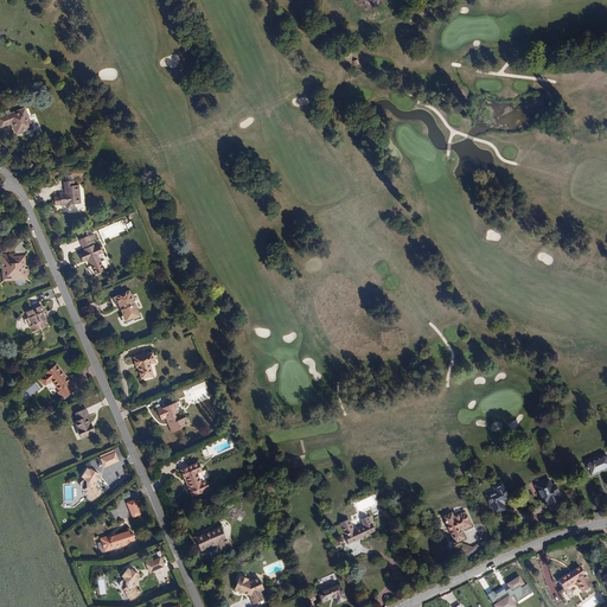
[(11,123),(16,135),(33,129),(25,108),(0,116),(0,125),(1,127),(11,123)]
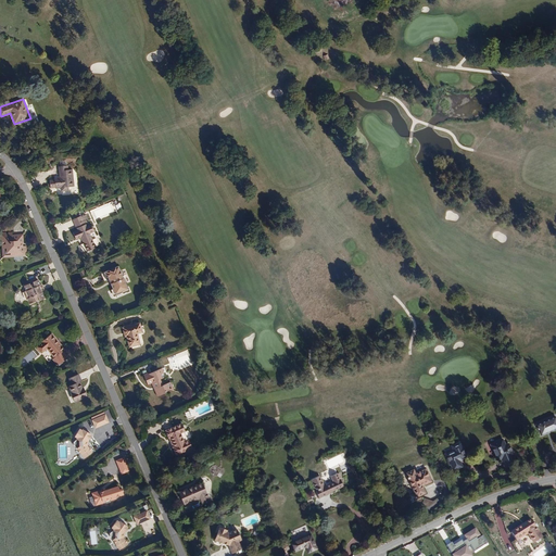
[(60,180),(54,181),(54,180),(49,181),(50,189),(54,188),(55,189),(61,189),(61,191),(67,191),(67,188),(73,187),(72,171),(67,171),(67,166),(58,167),(59,178),(60,180)]
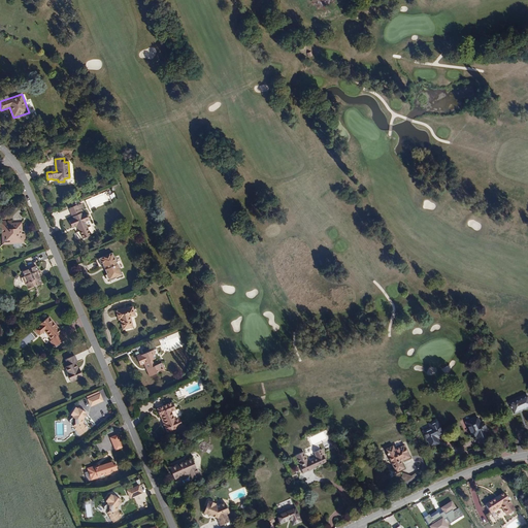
[(80,213),(79,212),(77,212),(75,206),(68,209),(71,218),(72,217),(74,220),(69,222),(72,228),(77,226),(78,228),(77,229),(83,240),(85,239),(86,240),(89,239),(89,237),(91,236),(86,226),(85,225),(85,223),(90,221),(87,215),(83,217),(81,215),(80,213)]
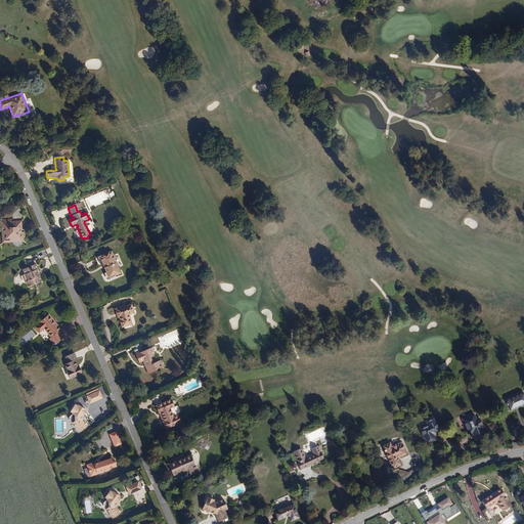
[(2,241),(3,247),(19,246),(19,245),(22,244),(22,237),(17,237),(17,235),(18,234),(17,227),(8,228),(8,225),(0,226),(1,233),(1,238),(2,241)]
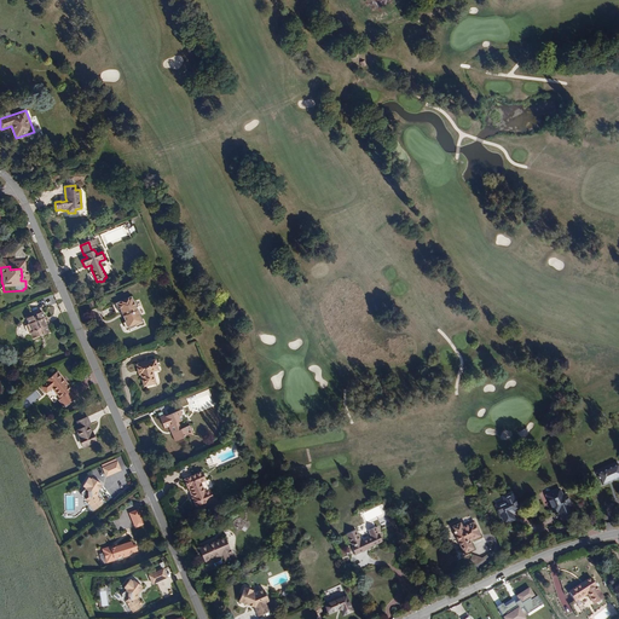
[(125,324),(127,329),(136,325),(137,327),(142,324),(139,318),(140,318),(138,312),(137,312),(136,310),(137,308),(134,302),(133,304),(131,299),(116,305),(117,306),(120,312),(121,312),(126,323),(125,324)]
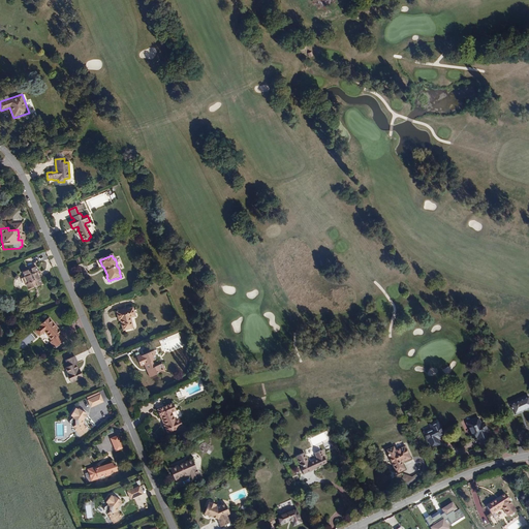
[(23,279),(25,284),(27,283),(28,285),(30,289),(34,287),(34,286),(36,285),(37,286),(37,287),(42,285),(40,280),(41,279),(39,275),(40,274),(39,272),(38,272),(35,268),(31,270),(30,270),(32,272),(29,274),(28,271),(23,273),(25,278),(23,279)]
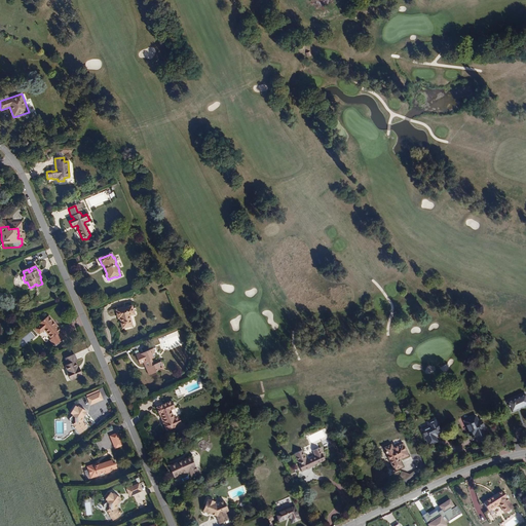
[(119,320),(121,330),(132,327),(128,316),(134,315),(132,307),(116,311),(119,320)]
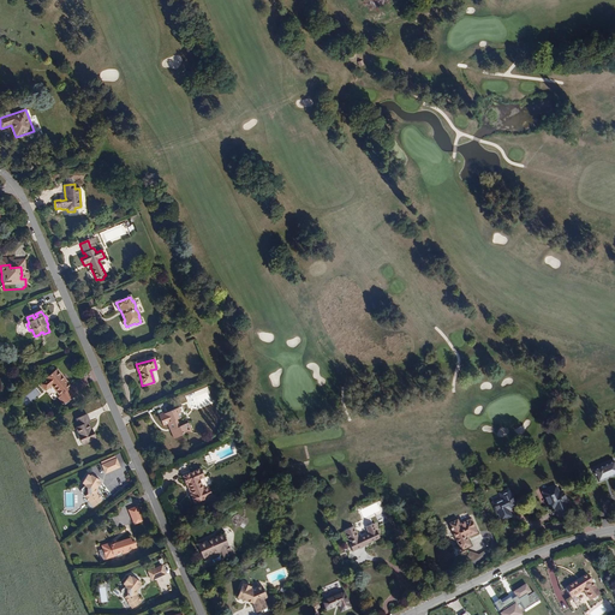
[(57,369),(49,375),(58,394),(59,395),(59,396),(60,401),(63,404),(72,396),(67,389),(71,386),(65,380),(64,381),(60,376),(61,375),(57,369)]
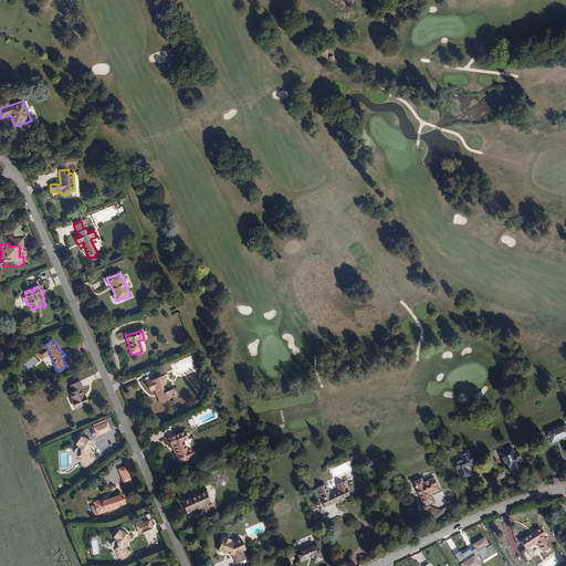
[(46,356),(53,363),(45,345),(42,347),(42,348),(38,353),(42,359),(46,356)]
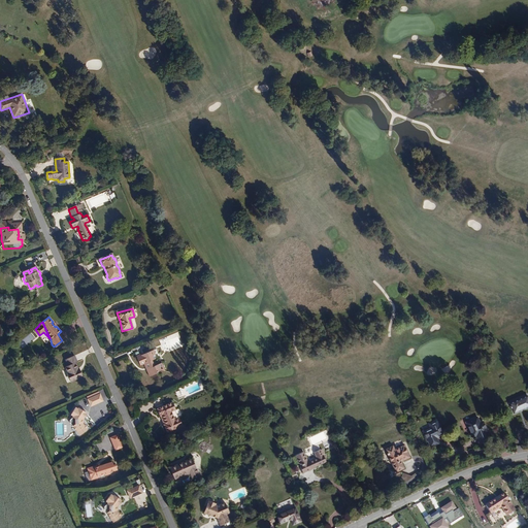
[(156,360),(154,356),(152,352),(143,356),(137,358),(140,366),(144,364),(147,370),(146,371),(150,377),(157,374),(157,373),(162,371),(165,373),(165,372),(164,369),(161,370),(159,365),(155,367),(152,361),(156,360)]
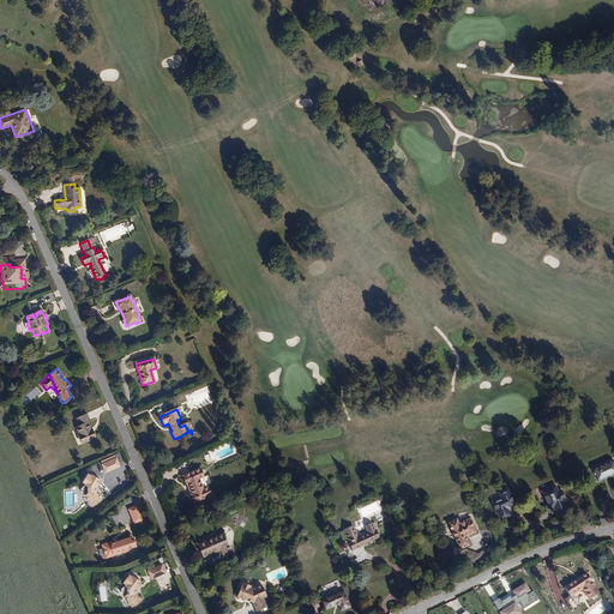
[(76,435),(79,445),(95,439),(94,434),(91,435),(89,429),(86,423),(88,422),(85,415),(74,419),(77,425),(78,427),(76,428),(74,428),(77,434),(76,435)]
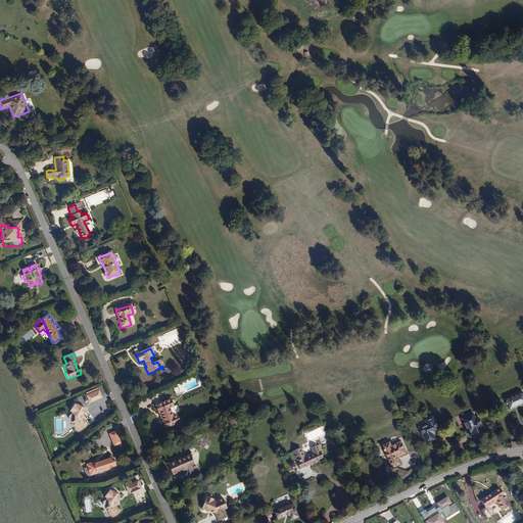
[(89,403),(101,398),(98,391),(86,396),(89,403)]
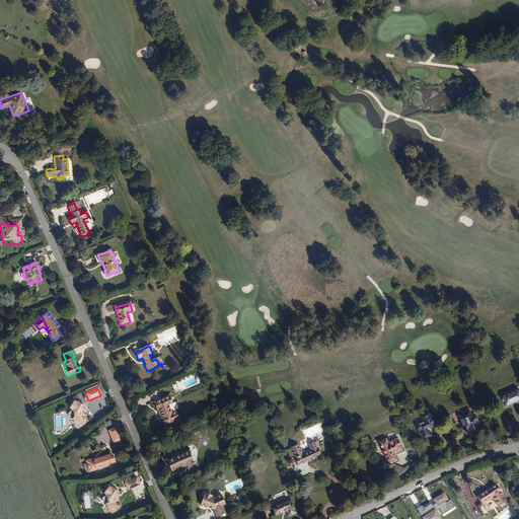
[(518,400),(518,390),(518,388),(500,396),(505,408),(518,400)]
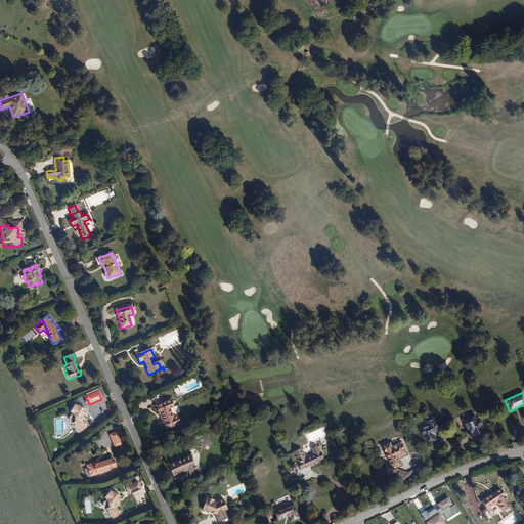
[(174,419),(171,409),(168,402),(156,407),(159,415),(161,413),(165,423),(163,423),(166,431),(181,424),(178,417),(174,419)]
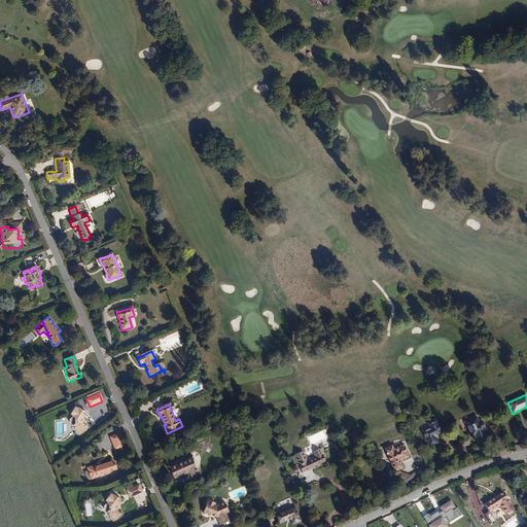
[(78,435),(85,430),(84,428),(85,428),(83,425),(82,426),(80,424),(80,419),(82,417),(83,418),(84,415),(83,415),(84,413),(77,409),(76,410),(74,408),(69,415),(72,417),(70,419),(69,419),(69,420),(68,420),(68,421),(68,422),(68,423),(68,424),(69,424),(69,425),(70,425),(78,435)]
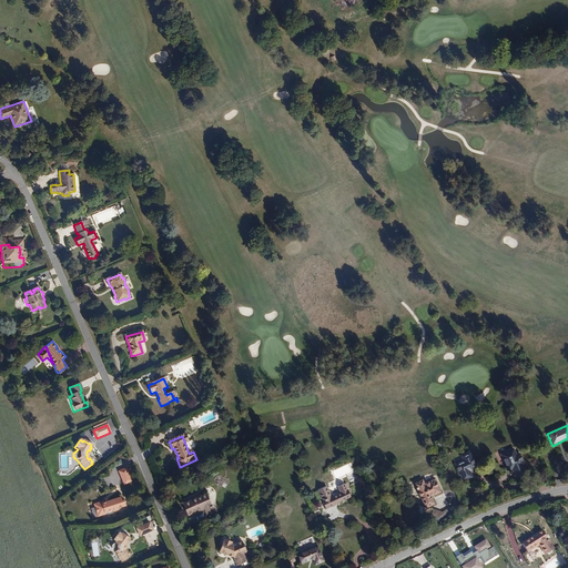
[(450,458),(462,479),(472,475),(468,469),(476,466),(467,449),(450,458)]
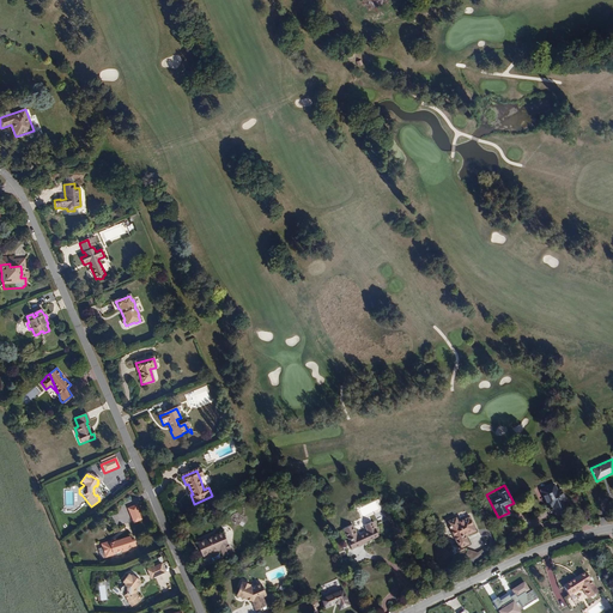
[(566,502),(560,489),(557,491),(554,485),(540,491),(548,509),(553,507),(558,516),(569,511),(565,502),(566,502)]
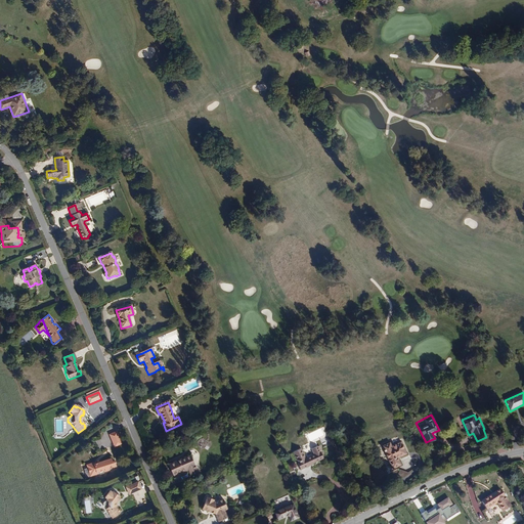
[(107,435),(113,447),(120,444),(115,431),(107,435)]
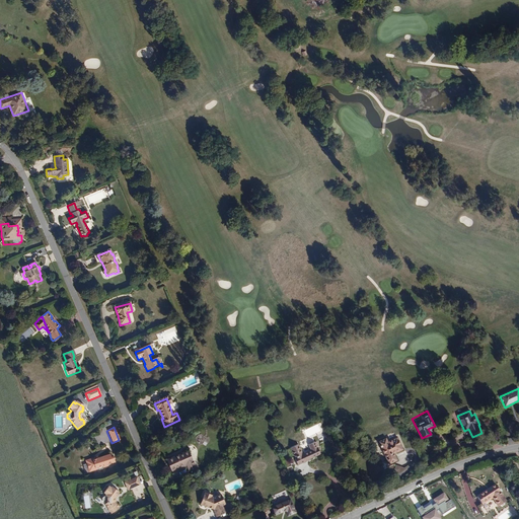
[(196,440),(205,446),(210,440),(201,433),(196,440)]
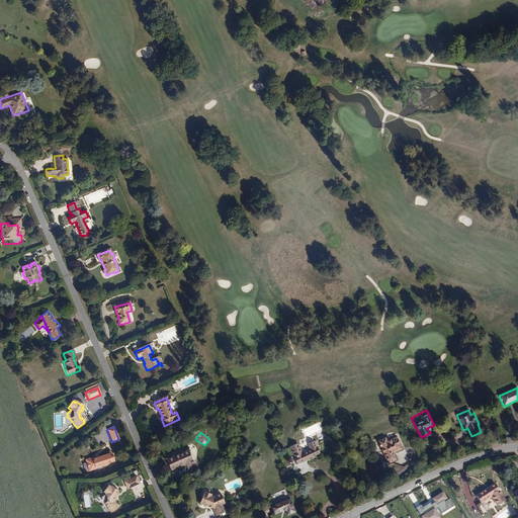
[(380,443),(392,466),(401,462),(398,456),(406,452),(400,439),(392,444),(390,440),(380,443)]
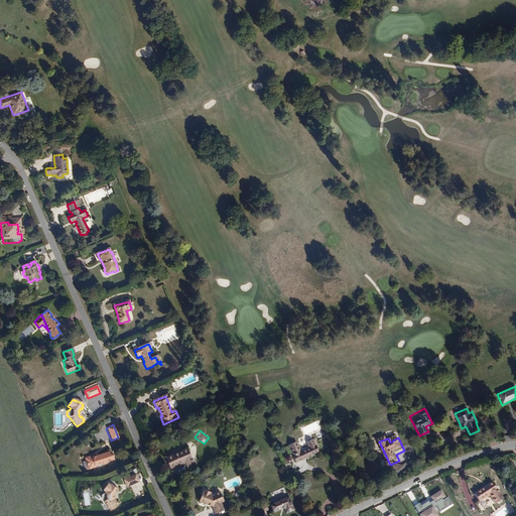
[(291,455),(295,462),(304,458),(304,457),(317,450),(315,445),(314,443),(311,438),(305,441),(308,446),(302,449),(301,448),(300,449),(295,440),(287,444),(292,454),(291,455)]
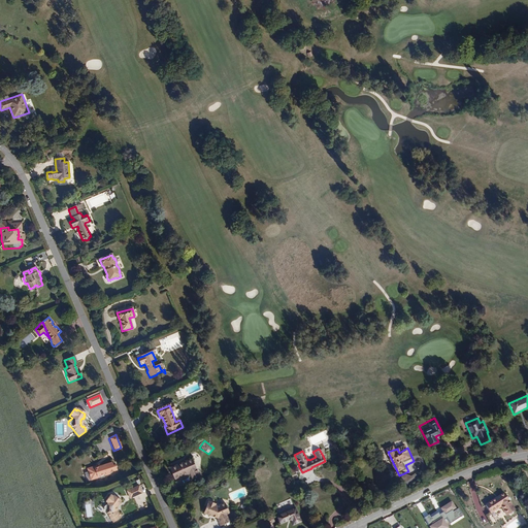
[(170,469),(175,482),(190,475),(193,481),(200,477),(192,460),(170,469)]
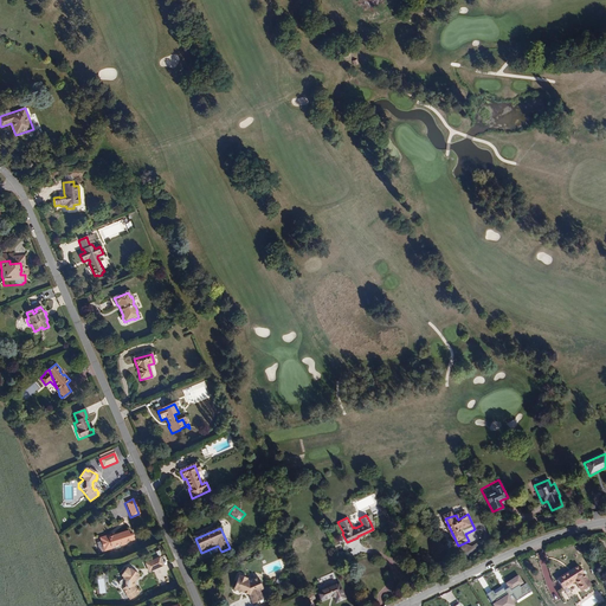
[(124,542),(133,540),(131,534),(128,534),(127,530),(114,535),(110,536),(110,535),(109,535),(100,537),(101,541),(100,542),(102,548),(103,547),(104,552),(113,548),(115,549),(118,548),(120,546),(124,545),(124,542)]
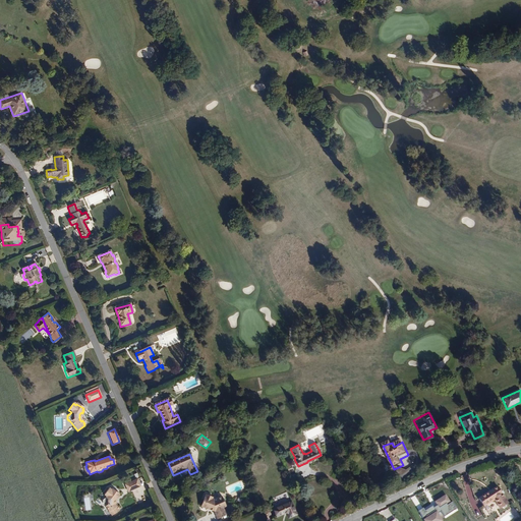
[(402,470),(398,478),(406,481),(417,473),(414,469),(409,473),(402,470)]
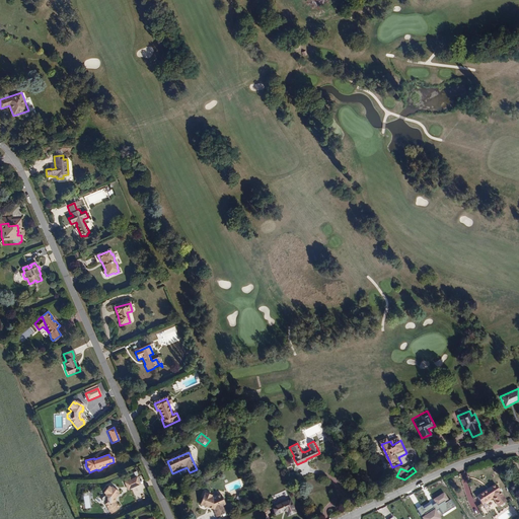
[(289,474),(292,482),(299,478),(296,471),(289,474)]
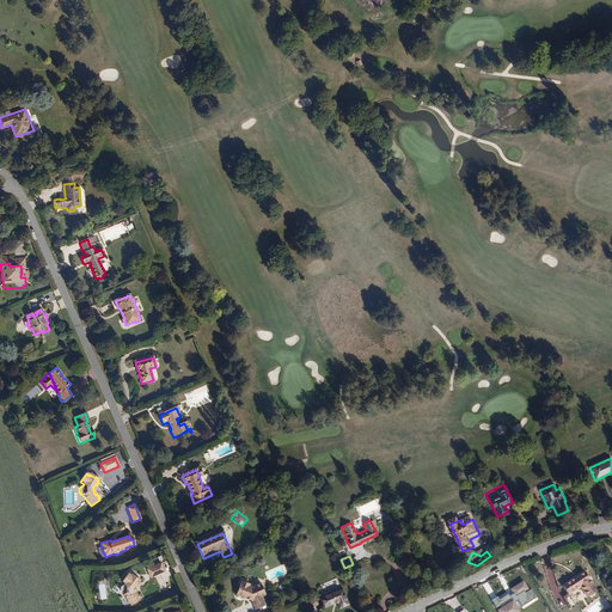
[(150,579),(164,573),(160,564),(146,570),(150,579)]
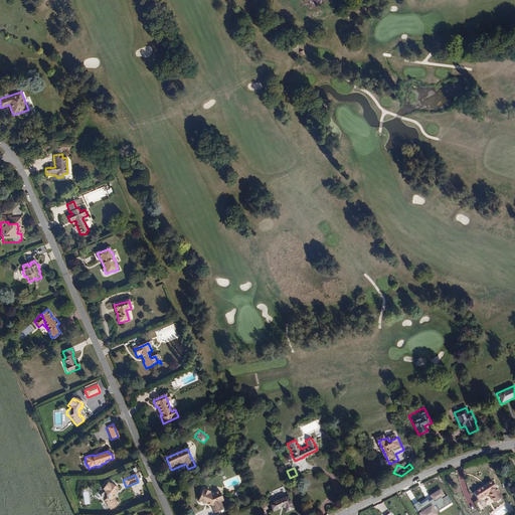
[(104,501),(112,512),(119,506),(118,505),(119,504),(117,502),(116,502),(114,500),(114,496),(116,493),(117,494),(119,492),(118,491),(118,490),(111,485),(111,486),(108,484),(104,491),(106,492),(104,495),(103,495),(103,496),(102,496),(102,497),(102,498),(102,499),(102,500),(103,500),(103,501),(104,501)]
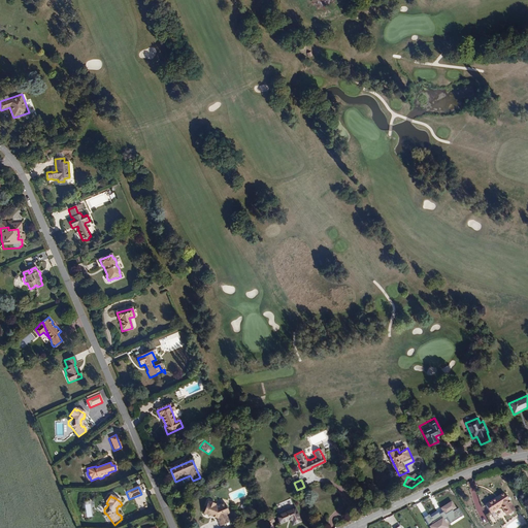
[(508,498),(502,501),(503,503),(501,505),(500,503),(489,509),(494,518),(504,512),(510,521),(513,520),(516,521),(518,519),(517,517),(519,516),(508,498)]
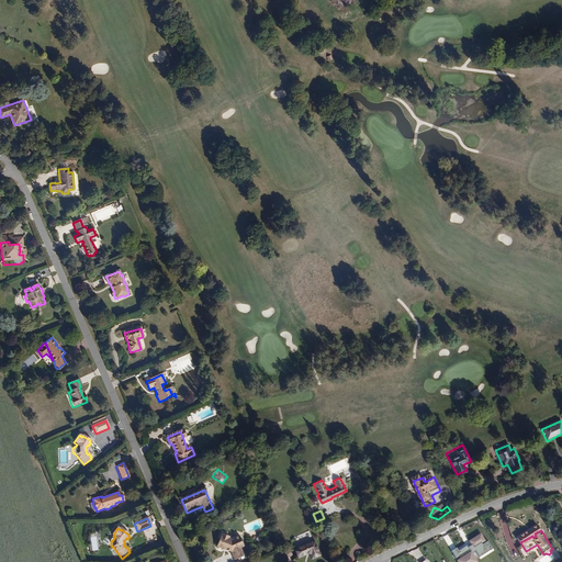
[(227,536),(220,532),(215,544),(223,548),(223,547),(228,550),(229,551),(233,559),(243,555),(239,547),(243,546),(238,535),(229,538),(227,537),(227,536)]
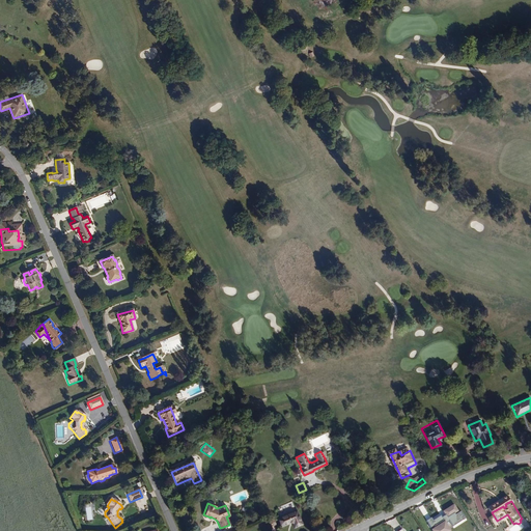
[(457,510),(452,503),(442,510),(447,518),(457,510)]
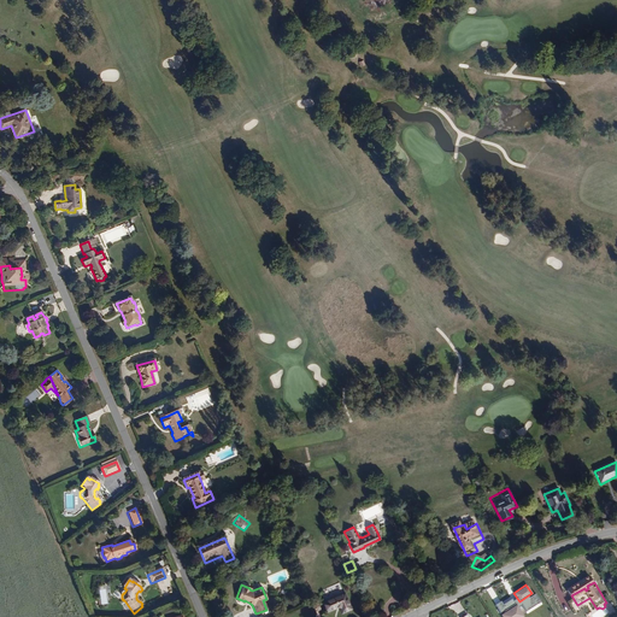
[(323,604),(325,611),(339,606),(342,612),(351,609),(350,606),(344,593),(322,603),(323,604)]
